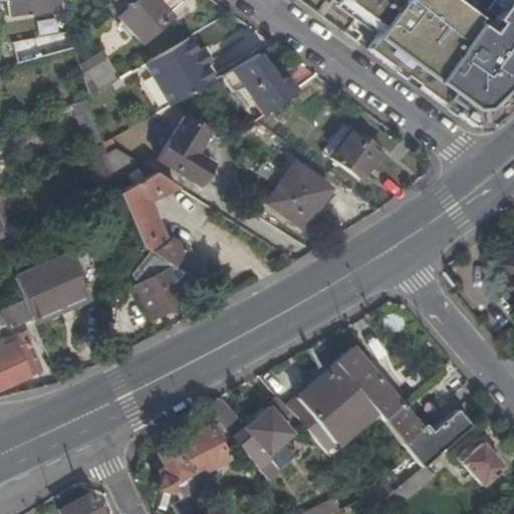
[(7,0),(6,0),(9,17),(64,6),(62,0),(7,0)]
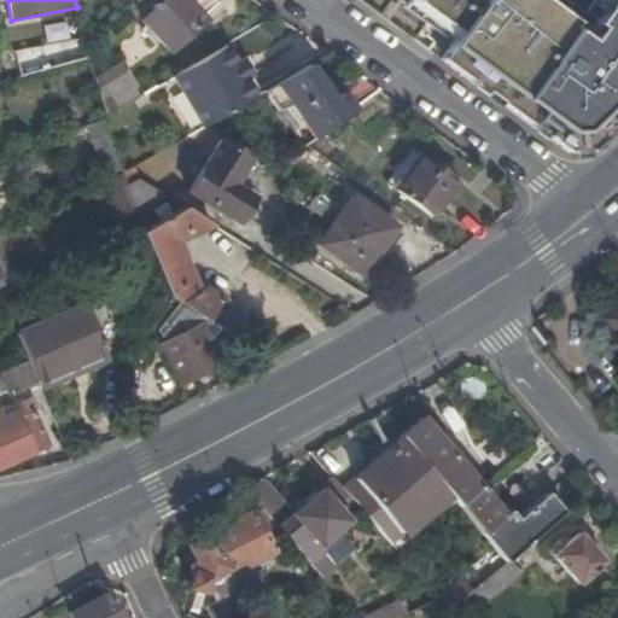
[(175,0),(165,0),(140,30),(170,58),(202,22),(175,0)]
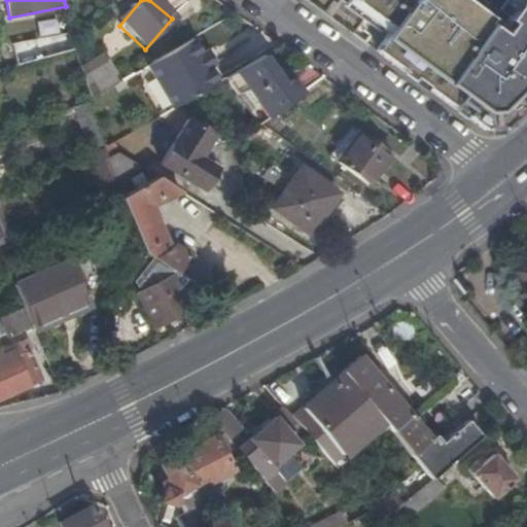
[(343,0),(384,30),(379,37),(473,111),(489,111),(526,76),(526,0),(514,0),(500,18),(505,21),(496,33),(483,22),(488,14),(467,0),(343,0)]
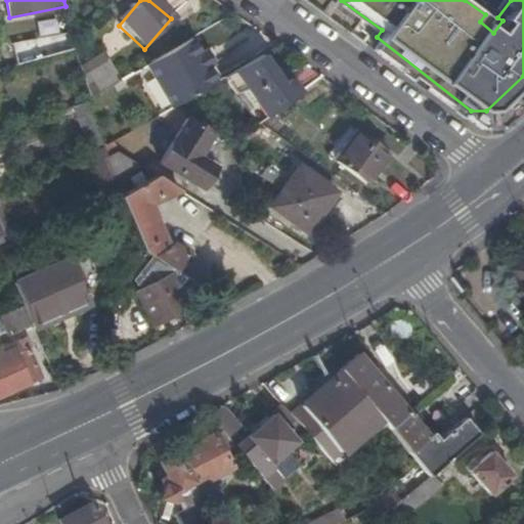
[(8,43),(14,66),(68,51),(61,29),(8,43)]
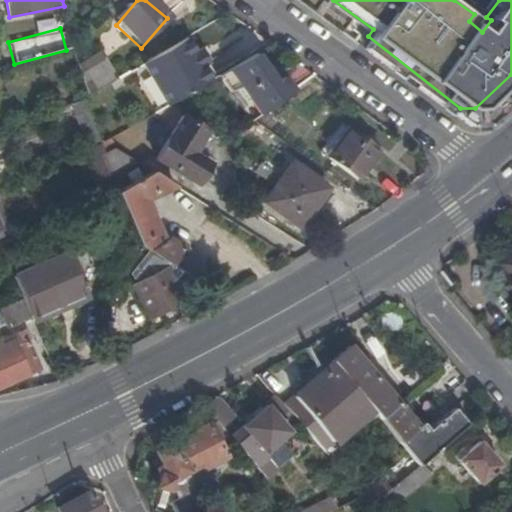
[(460,108),(368,36),(361,46),(465,126),(480,127),(511,96),(511,74),(475,108),(460,108)]
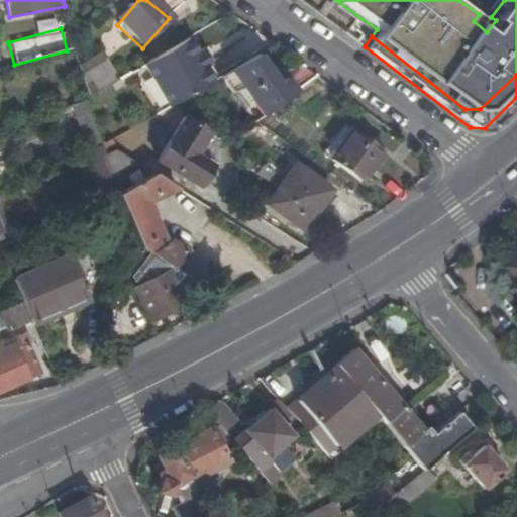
[(188,38),(162,54),(187,96),(216,79),(188,38)]
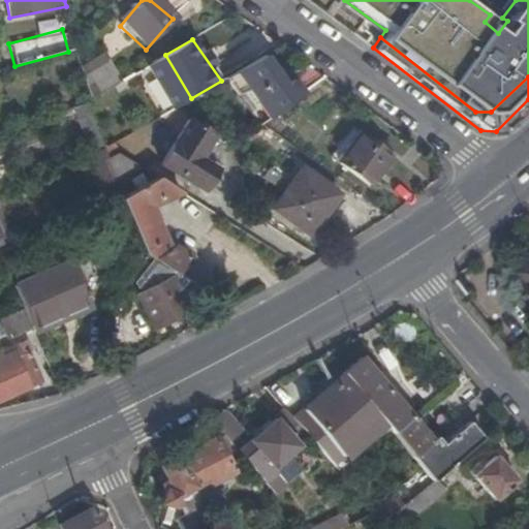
[(103,52),(80,66),(91,100),(121,82),(103,52)]
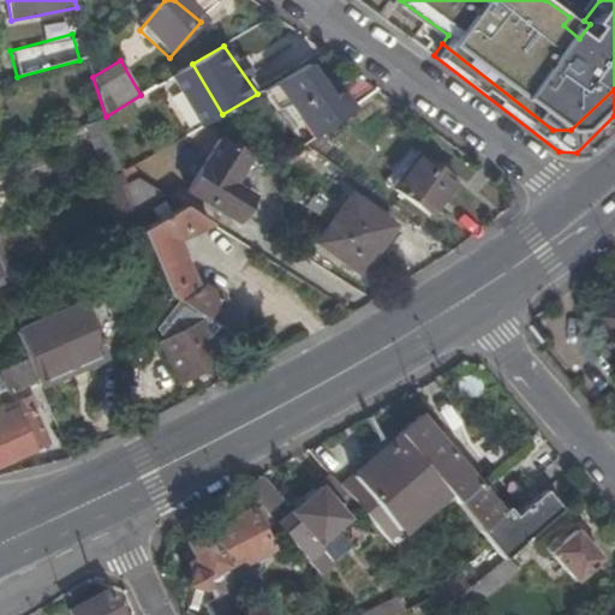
[(192,64),(172,77),(203,125),(222,114),(192,64)]
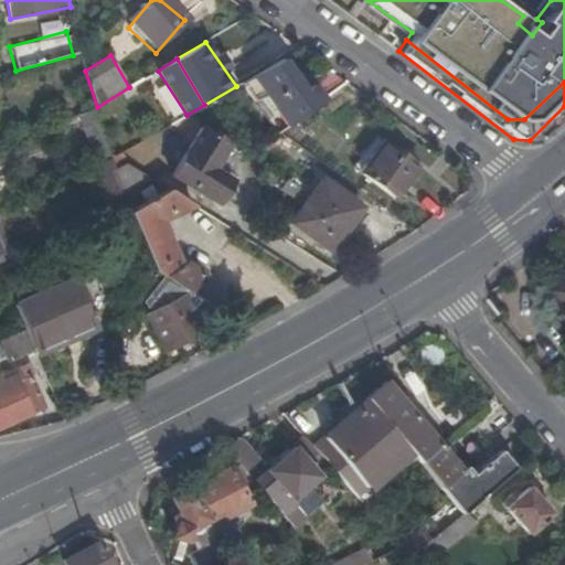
[(265,97),(287,127),(322,102),(311,86),(302,93),(279,61),(251,77),(265,97)]
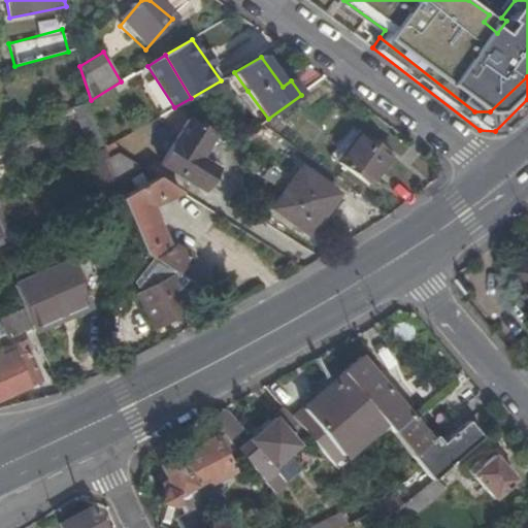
[(86,102),(104,146),(114,140),(100,103),(105,101),(111,97),(127,122),(132,131),(174,107),(147,66),(121,81),(91,100),(86,102)]
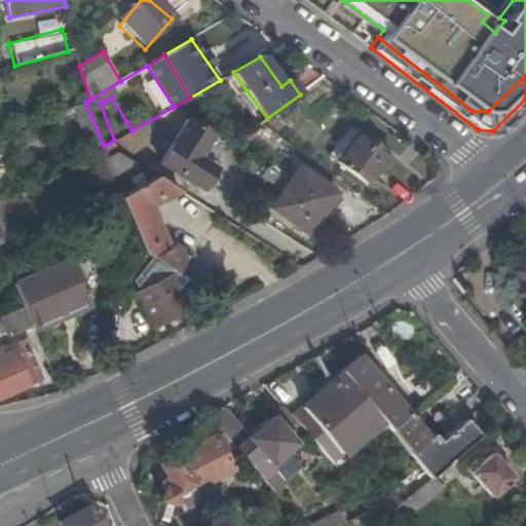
[(236,95),(247,90),(233,72),(224,78),(236,95)]
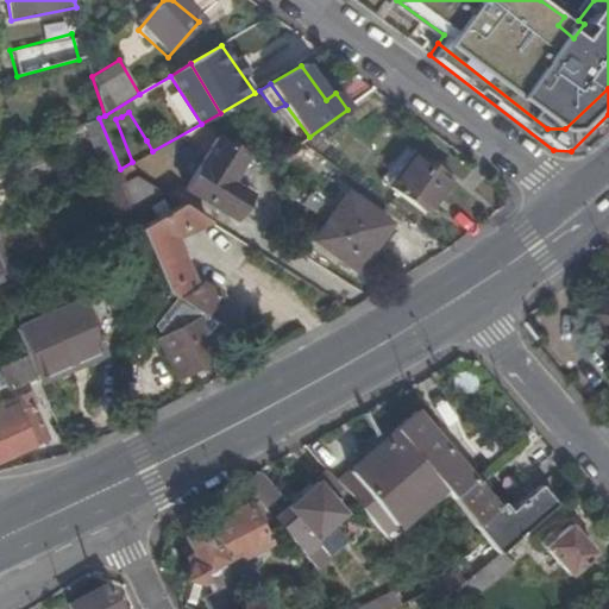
[(85,123),(106,176),(120,169),(99,118),(90,121),(85,123)]
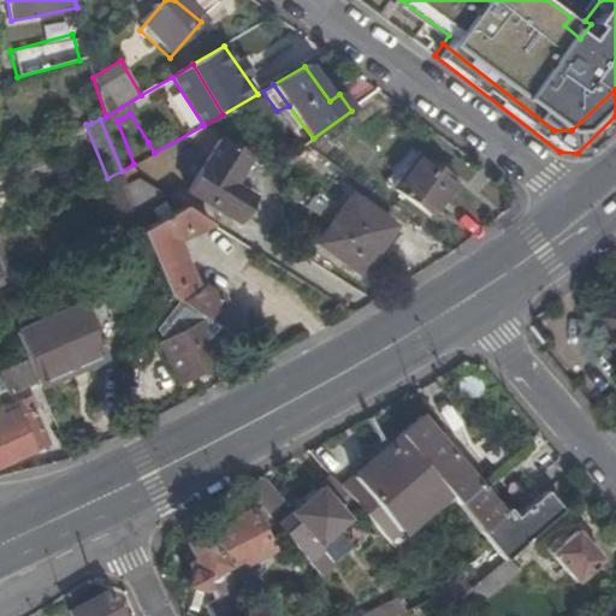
[(221,140),(189,193),(238,223),(254,197),(234,184),(250,158),(221,140)]
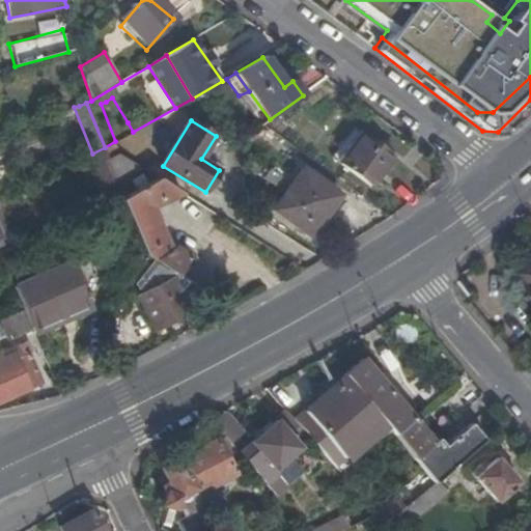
[(339,165),(362,134),(354,128),(331,159),(339,165)]
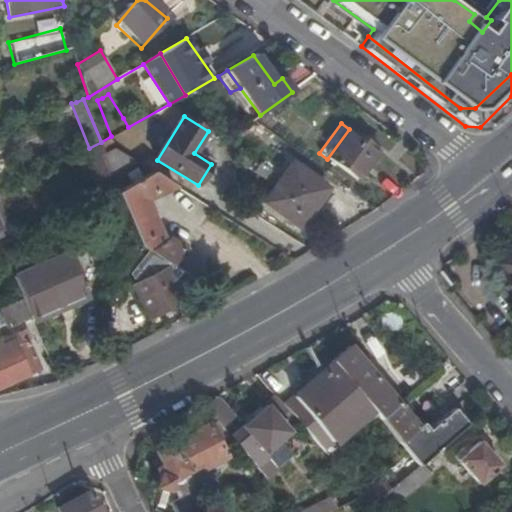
[(378,151),(349,129),(327,159),(356,181),(378,151)]
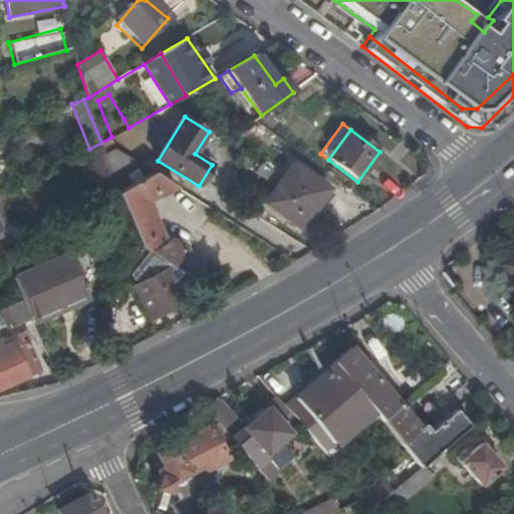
[(101,155),(107,169),(132,159),(116,149),(105,154),(101,155)]
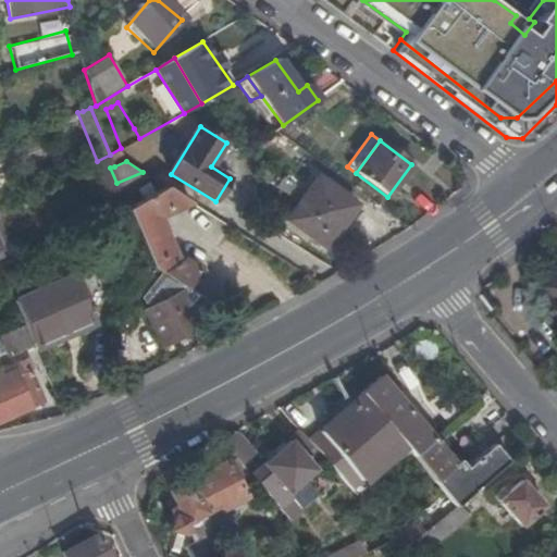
[(291,195),(301,180),(288,170),(276,185),(291,195)]
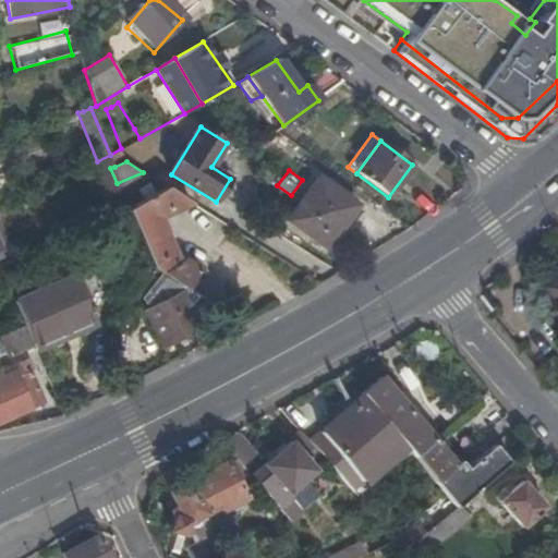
[(318,179),(288,221),(326,250),(355,207),(318,179)]
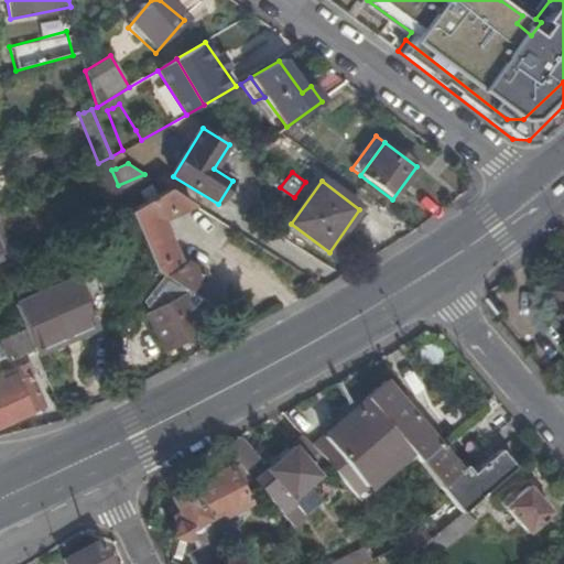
[(139,192),(144,203),(159,195),(150,184),(139,192)]
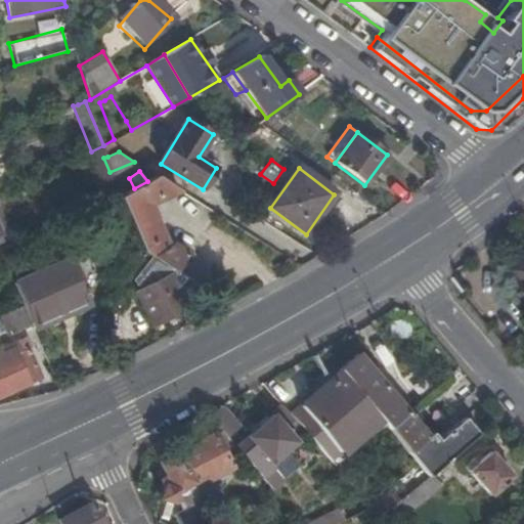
[(111,201),(120,197),(110,172),(100,175),(111,201)]
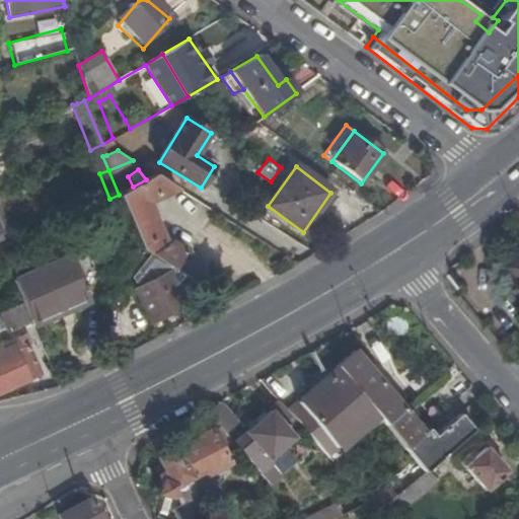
[(140,248),(145,251),(174,271),(186,252),(173,243),(164,247),(144,202),(177,188),(155,173),(146,179),(133,187),(119,195),(140,248)]
